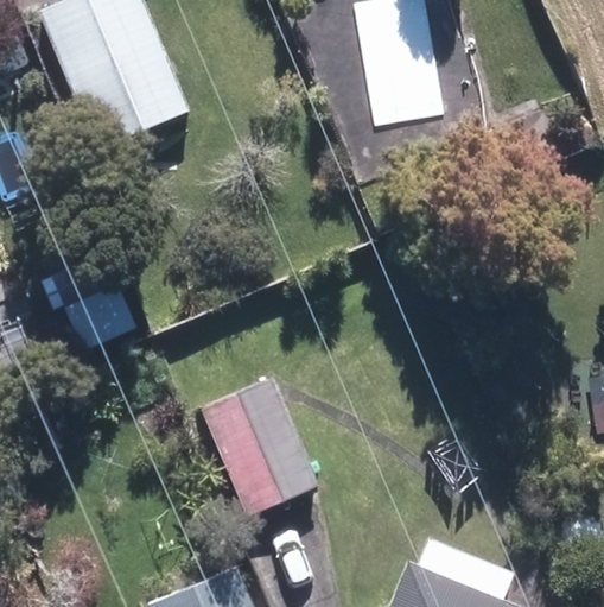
[(71,0),(39,14),(97,151),(189,111),(141,0),(71,0)]
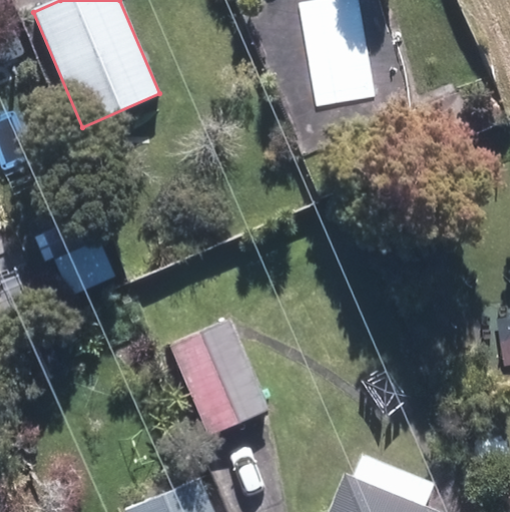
[(102,237),(44,260),(60,300),(117,277),(102,237)]
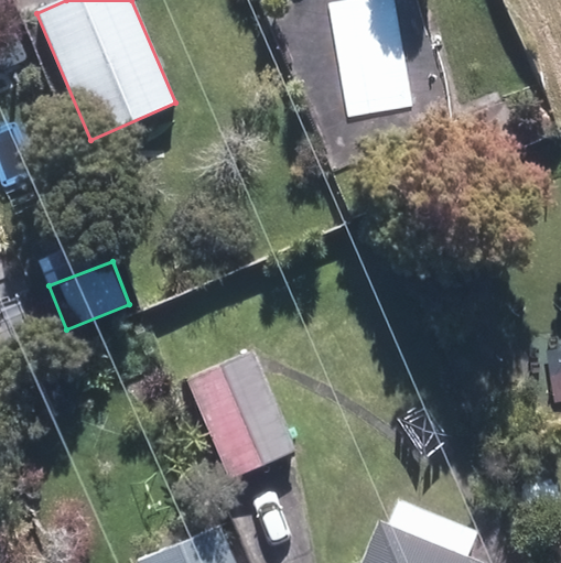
[(252,352),(179,383),(222,483),(258,466),(295,451),(252,352)]
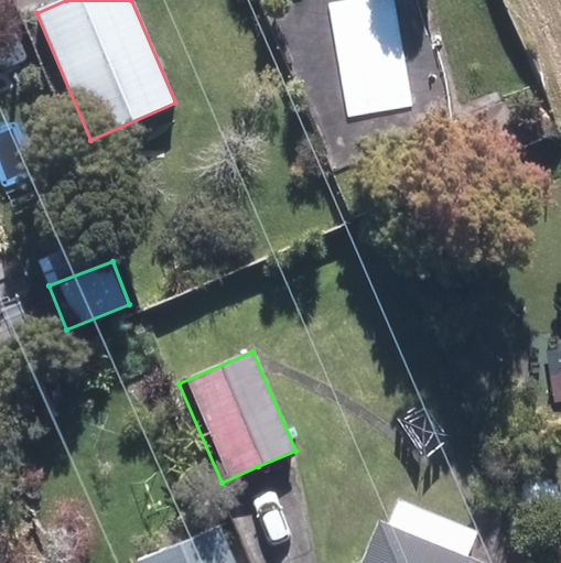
[(470,562),(457,558),(470,527),(389,495),(375,531),(367,528),(353,562),(470,562)]
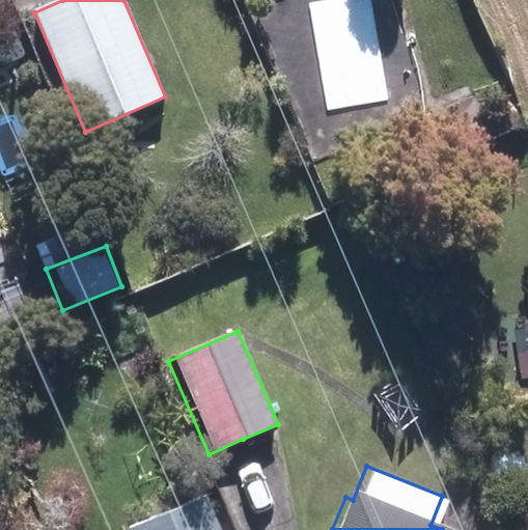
[(216,529),(202,501),(138,529),(216,529)]
